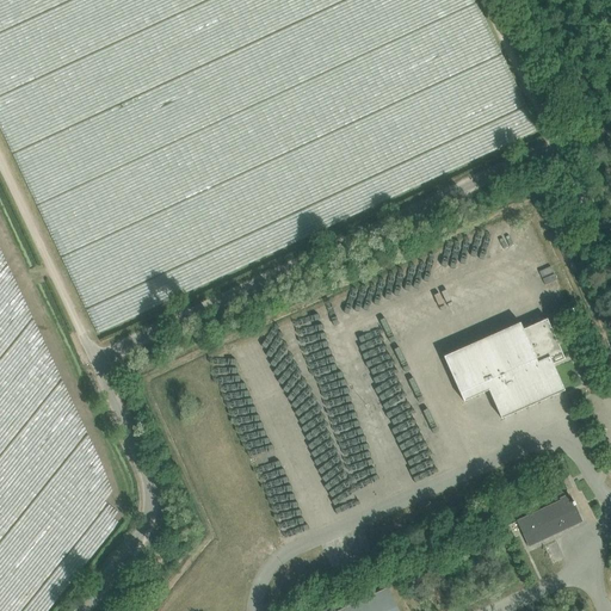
[(551,266),(539,271),(542,277),(554,272),(551,266)]
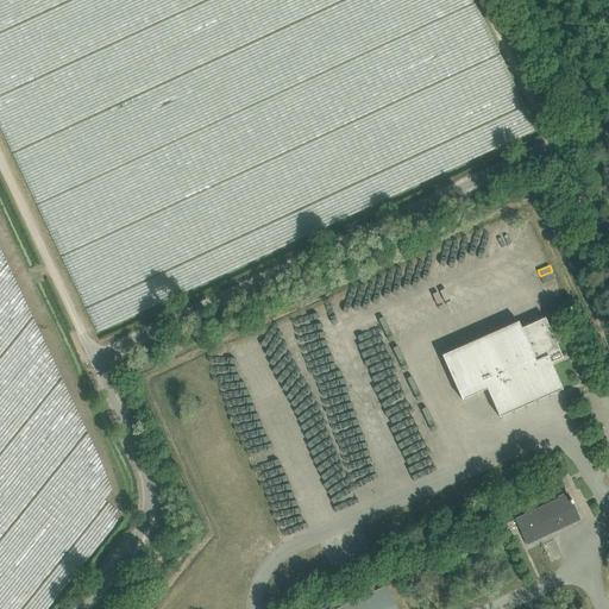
[(553,272),(541,278),(544,284),(556,278),(553,272)]
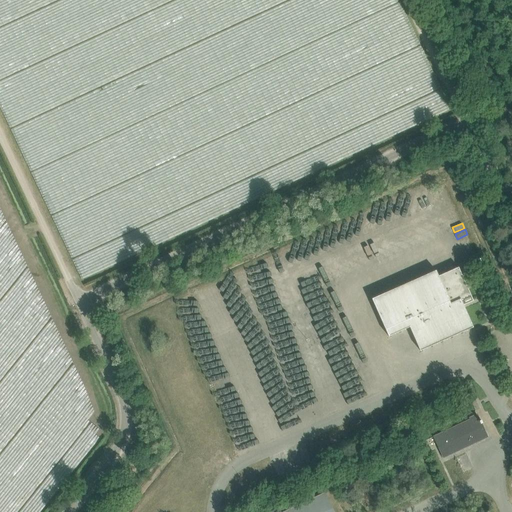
[(436,270),(427,274),(372,299),(389,336),(410,327),(420,351),(474,327),(464,305),(474,301),(459,267),(439,276),(436,270)]
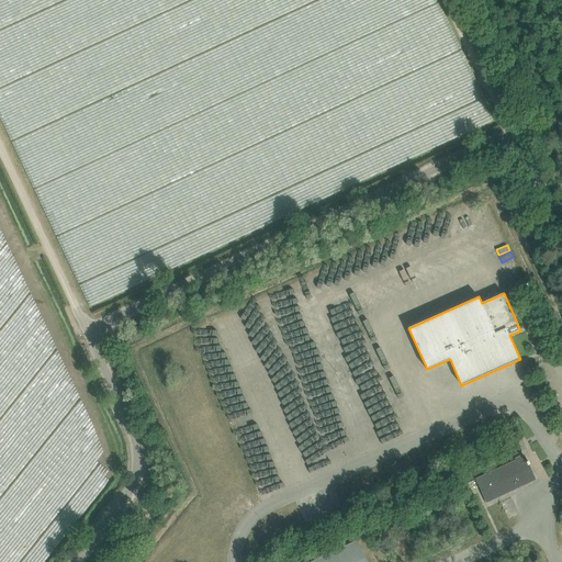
[(516,460),(476,479),(487,502),(536,480),(528,464),(529,464),(528,461),(527,461),(525,456),(525,457),(524,454),(516,459),(516,460)]
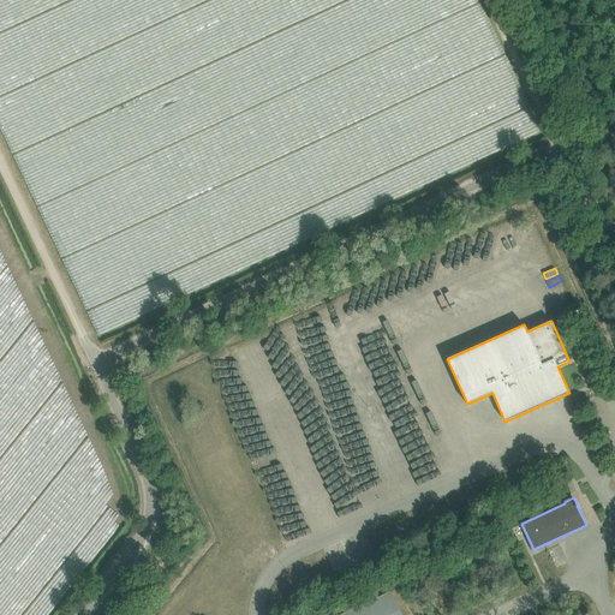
[(401,614),(392,592),(342,614),(401,614)]
